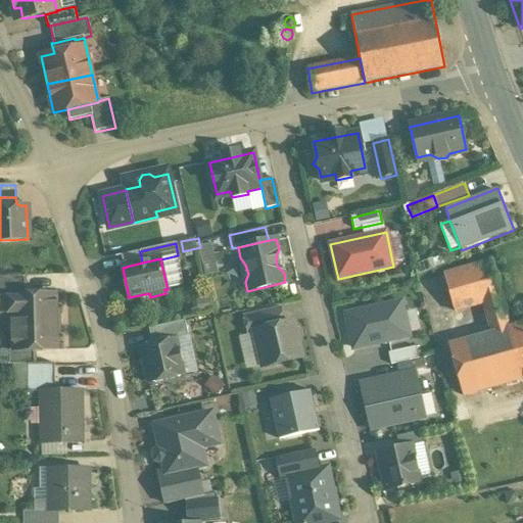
[(490,262),(444,275),(455,311),(482,303),(490,332),(509,328),(501,298),(501,297),(490,262)]
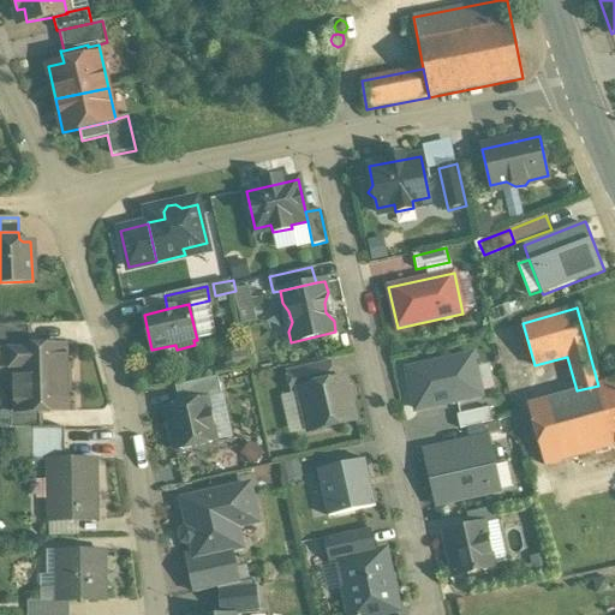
[(30,323),(0,323),(0,347),(31,346),(30,323)]
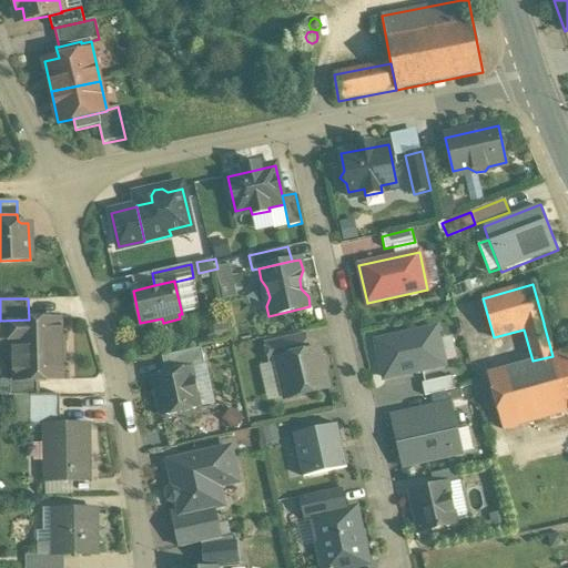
[(29,320),(0,321),(0,341),(9,341),(16,346),(16,379),(16,381),(39,381),(62,379),(61,361),(64,359),(63,340),(61,338),(60,320),(29,320)]
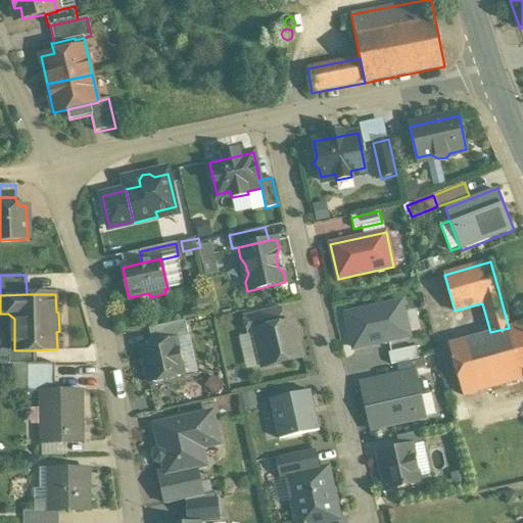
[(409,336),(409,333),(403,313),(401,302),(346,315),(354,348),(409,336)]
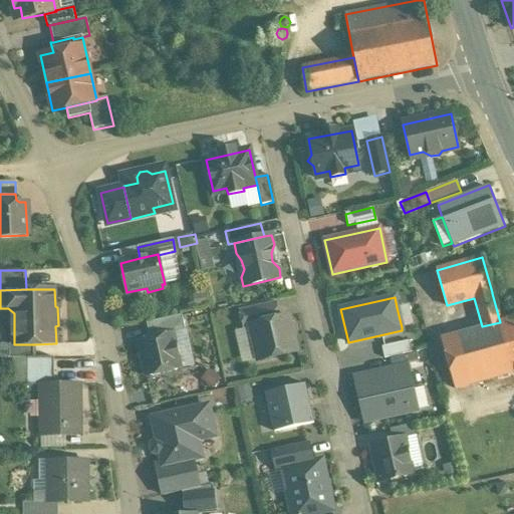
[(275,303),(240,311),(244,327),(250,326),(250,325),(279,318),(275,303)]
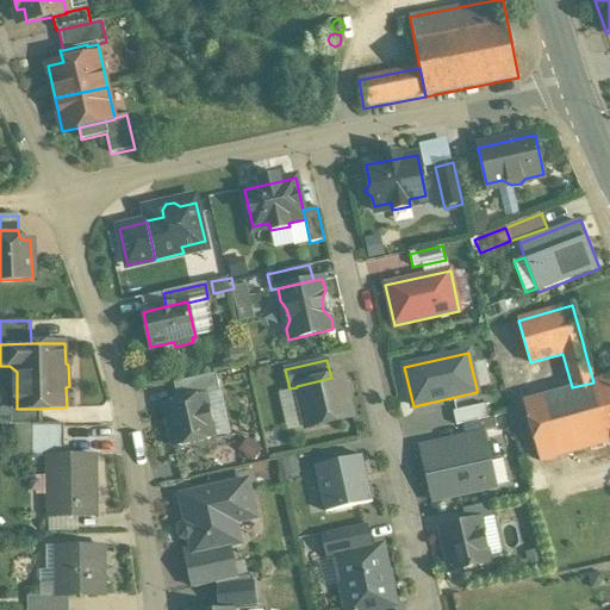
[(486,362),(471,365),(477,388),(491,385),(486,362)]
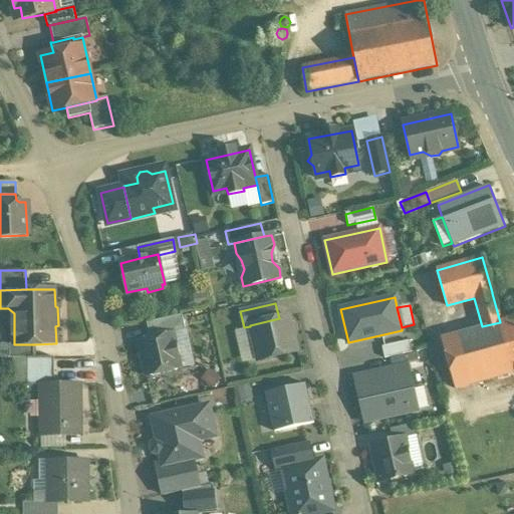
[(182,315),(147,323),(150,338),(173,333),(185,330),(182,315)]
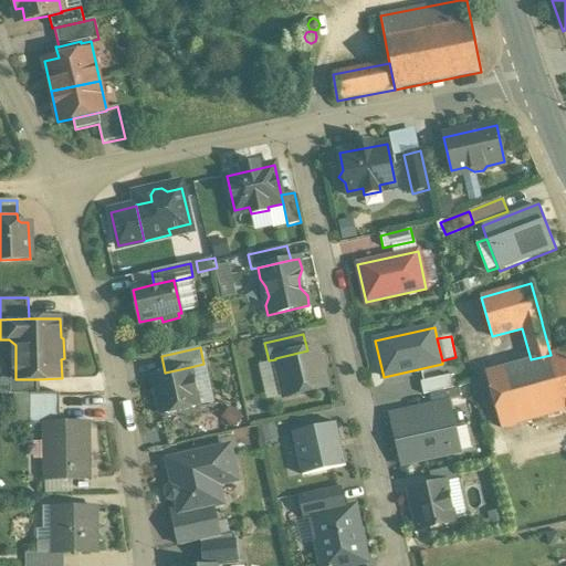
[(307,350),(275,358),(275,359),(284,397),(327,387),(318,348),(307,350)]
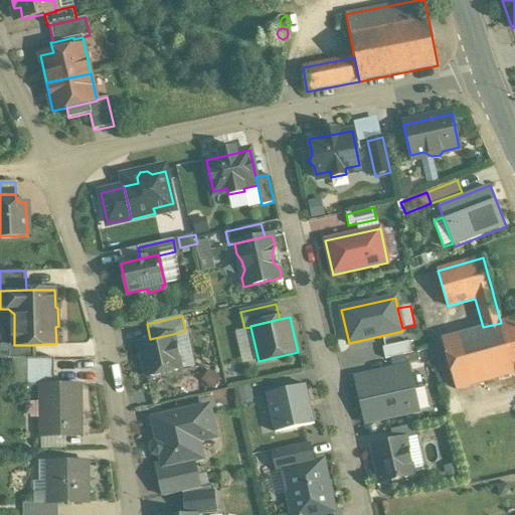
[(514,318),(501,323),(514,373),(514,372),(514,318)]
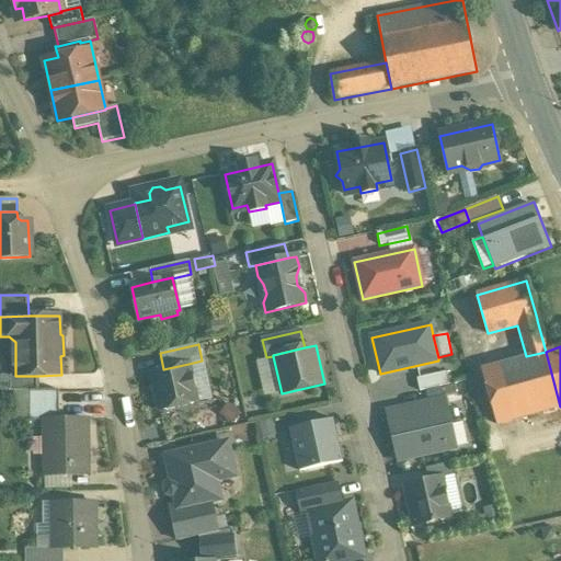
[(526,356),(481,369),(496,424),(560,407),(546,352),(526,356)]
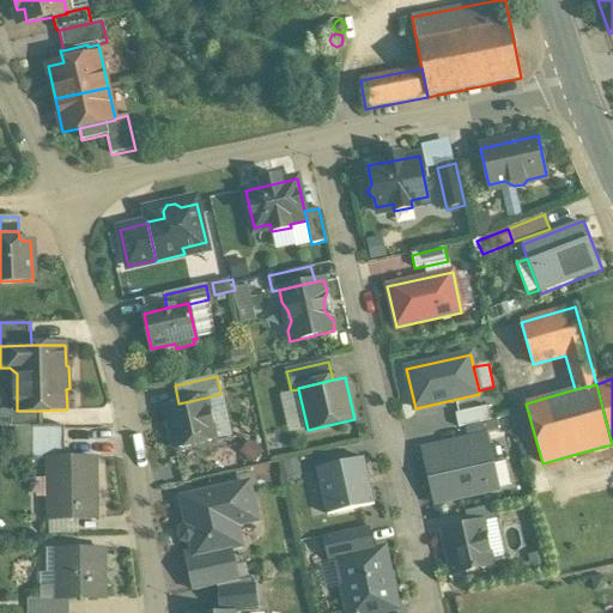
[(178,404),(165,407),(175,449),(216,439),(206,398),(178,404)]
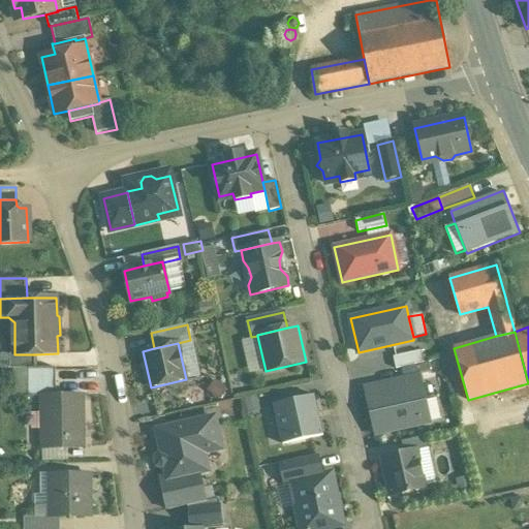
[(424,363),(422,350),(393,356),(396,369),(424,363)]
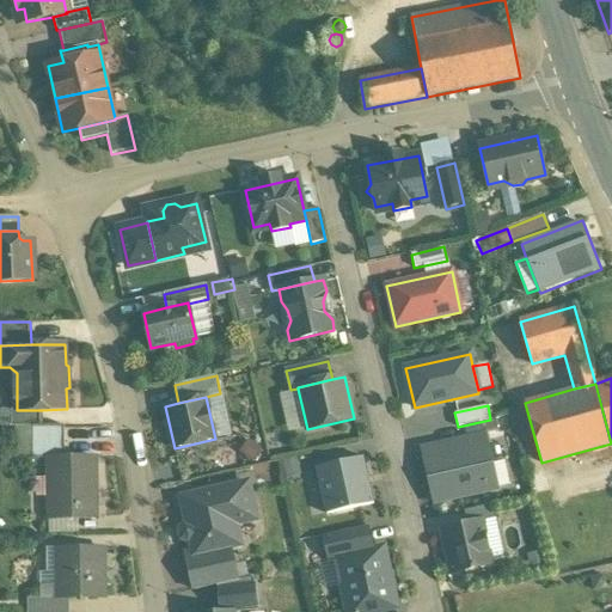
[(42,410),(17,410),(17,409),(10,409),(10,426),(10,427),(32,426),(42,426),(42,410)]
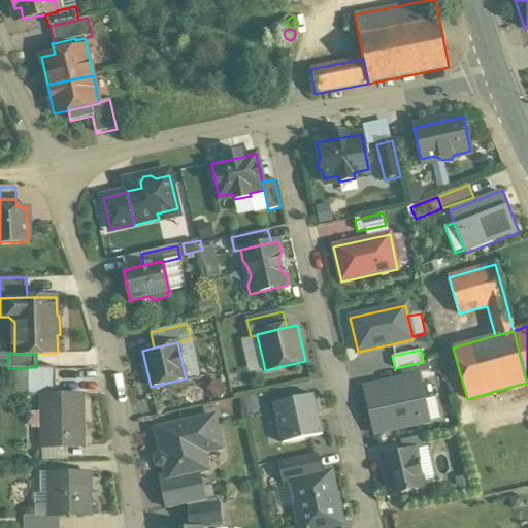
[(420,372),(429,370),(427,362),(418,364),(420,372)]
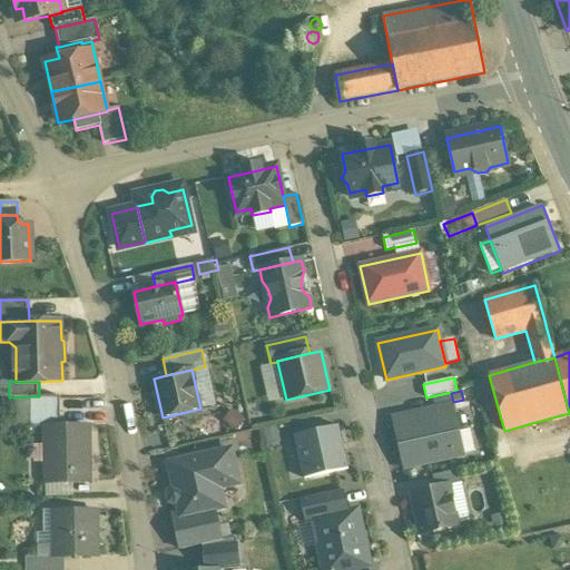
[(438,410),(451,406),(448,393),(434,396),(438,410)]
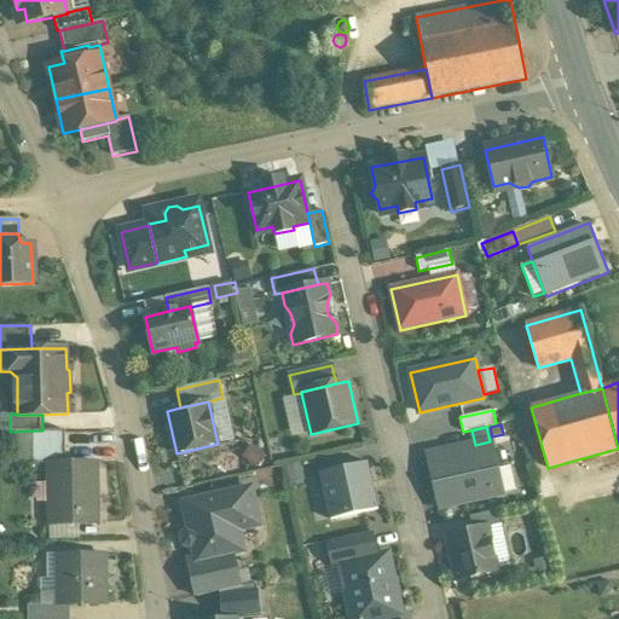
[(42,431),(33,431),(33,464),(48,464),(48,463),(65,463),(64,431),(42,431)]
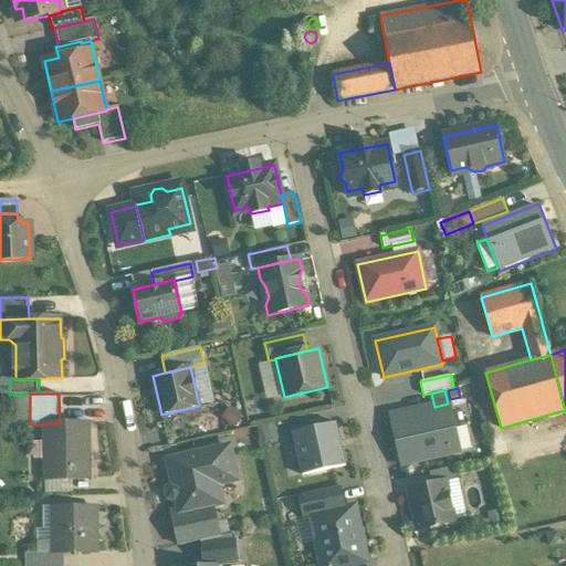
[(391,416),(402,463),(459,451),(453,429),(448,404),(435,407),(391,416)]
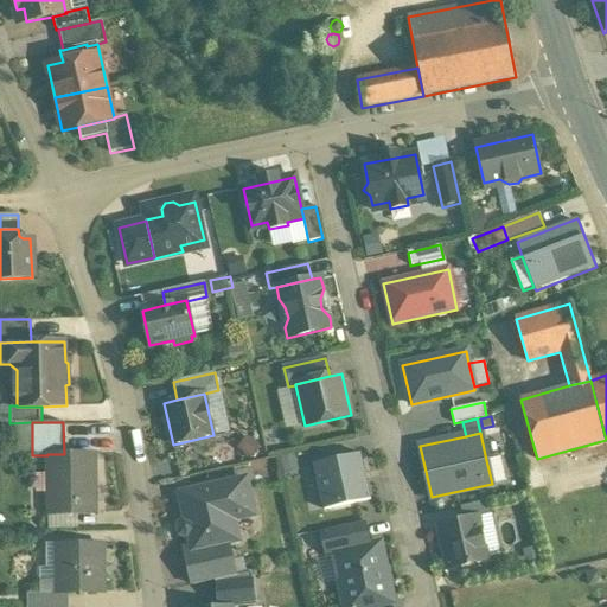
[(64,454),(48,454),(48,455),(49,515),(95,515),(94,454),(64,454)]
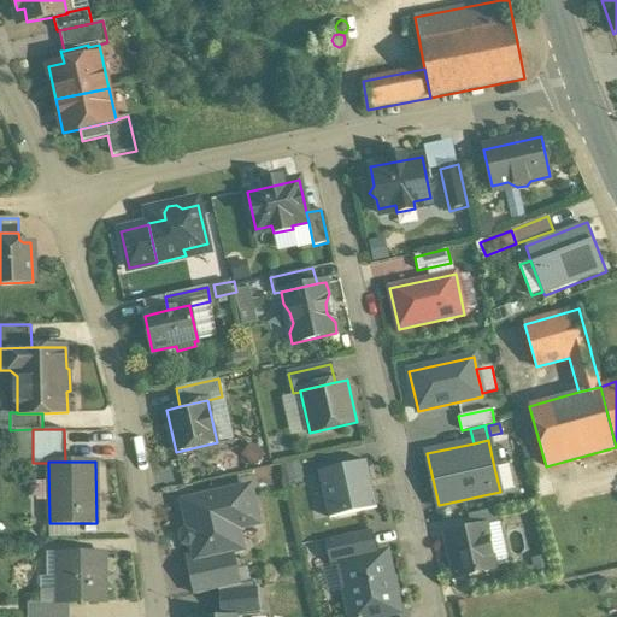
[(365,462),(319,471),(329,518),(376,507),(365,462)]
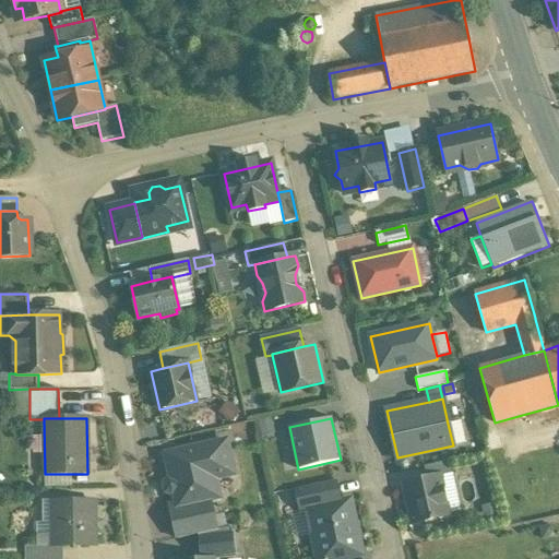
[(461,421),(448,424),(453,445),(466,442),(461,421)]
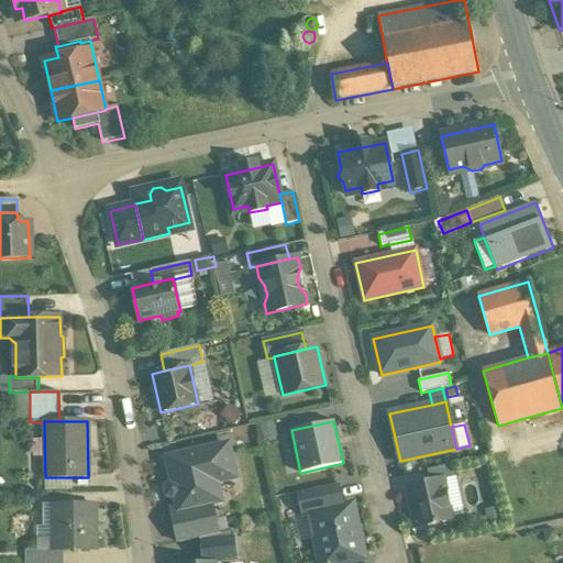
[(176,498),(177,505),(178,509),(178,510),(211,504),(221,501),(217,482),(235,478),(228,444),(167,459),(172,482),(166,487),(167,495),(176,498)]
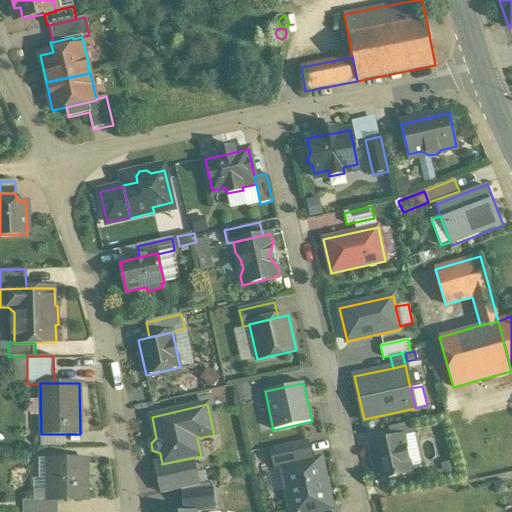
[(412,422),(388,427),(391,439),(403,436),(414,433),(412,422)]
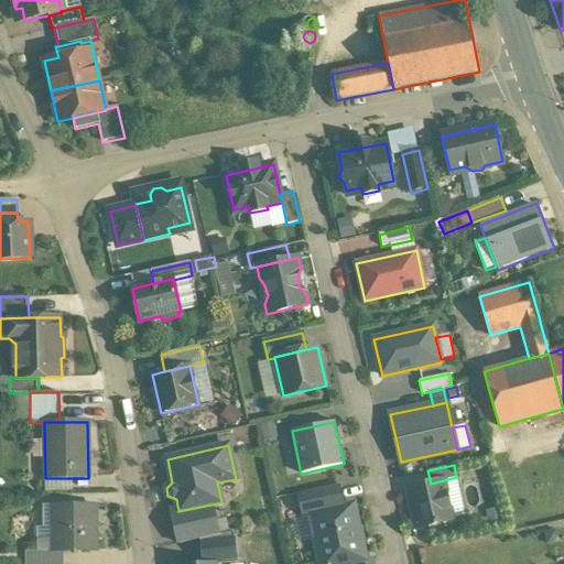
[(431,484),(408,489),(416,529),(453,520),(444,480),(431,484)]
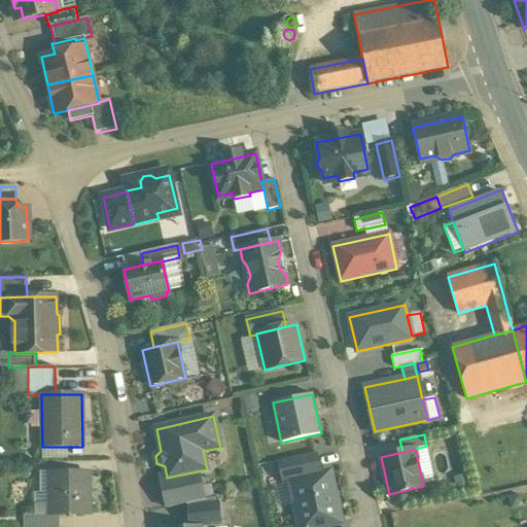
[(315,453),(279,461),(284,482),(289,481),(289,480),(319,473),(315,453)]
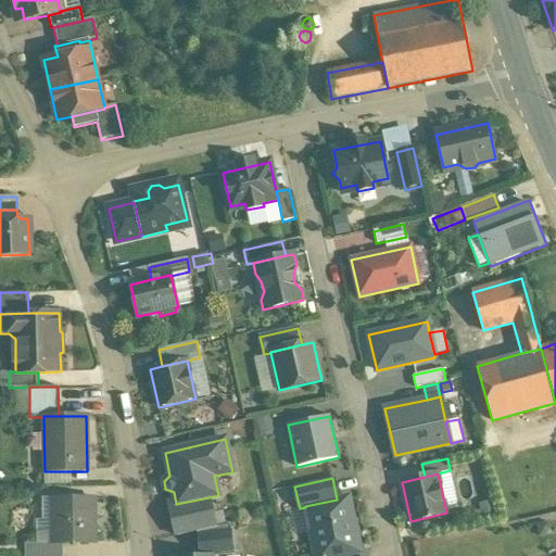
[(215,528),(209,497),(176,504),(176,503),(169,504),(177,536),(198,532),(215,528)]
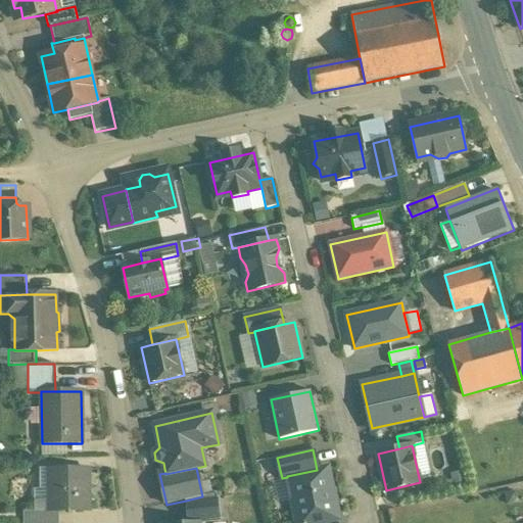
[(317,470),(287,476),(287,477),(297,522),(321,522),(338,519),(327,468),(317,470)]
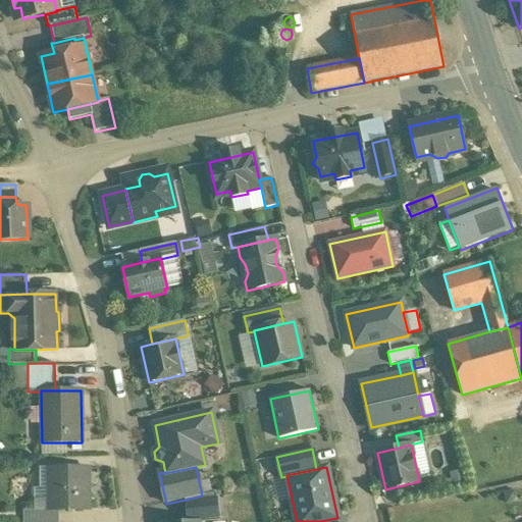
[(89,468),(48,469),(49,499),(49,509),(49,511),(58,510),(89,510),(89,468)]
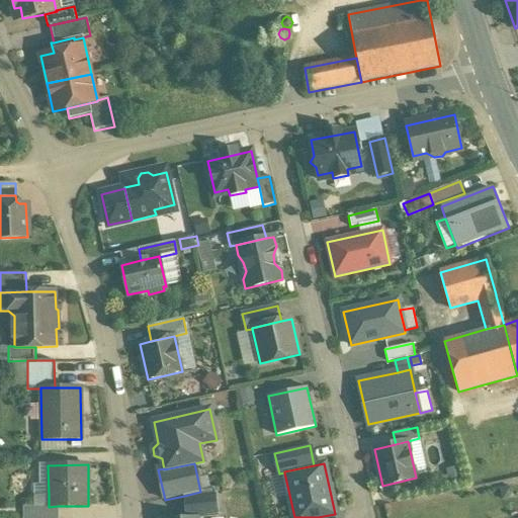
[(200,492),(184,496),(185,517),(191,517),(198,517),(204,517),(218,517),(214,489),(200,492)]
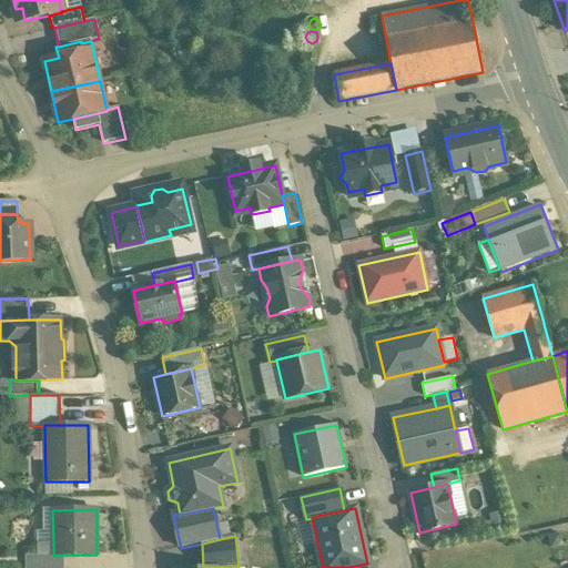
[(53,554),(53,543),(39,544),(40,554),(53,554)]
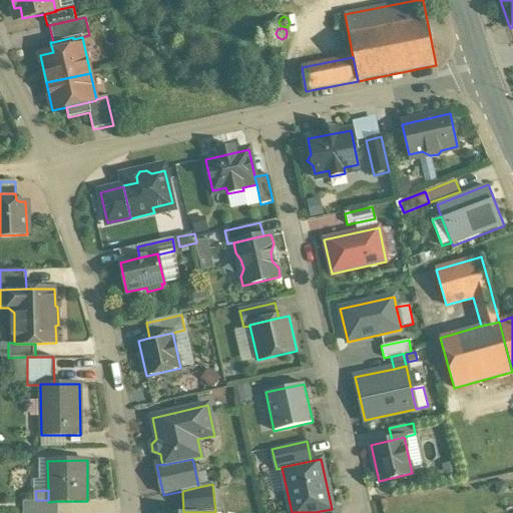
[(36,500),(24,501),(24,512),(57,512),(57,501),(48,502),(48,500),(36,500)]
